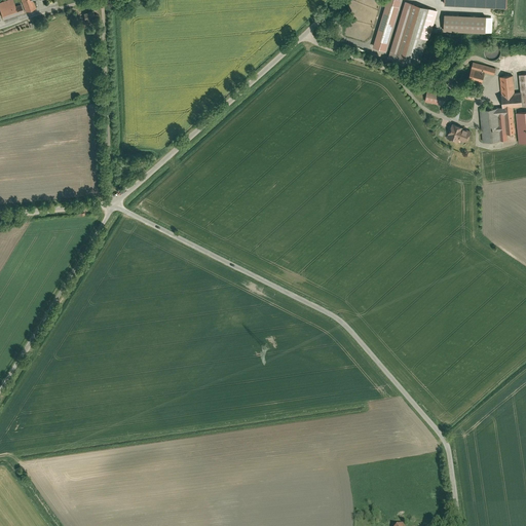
[(12,0),(6,0),(0,2),(0,10),(3,19),(23,12),(21,4),(14,6),(12,0)]
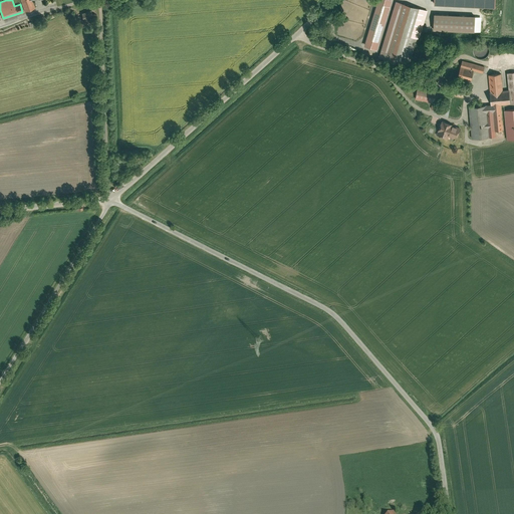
[(36,0),(20,0),(24,11),(35,8),(32,1),(36,0)]
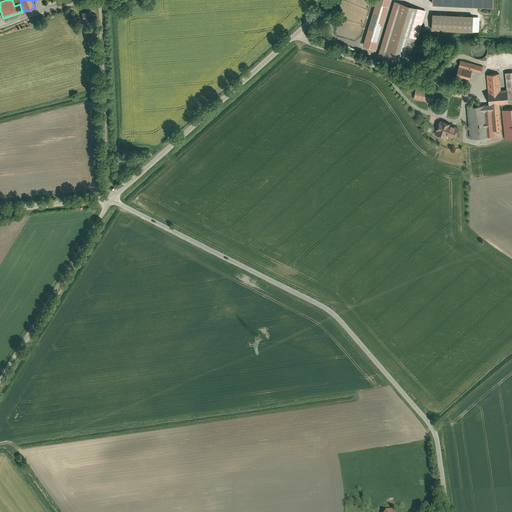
[(375,0),(363,44),(375,48),(389,0),(375,0)]
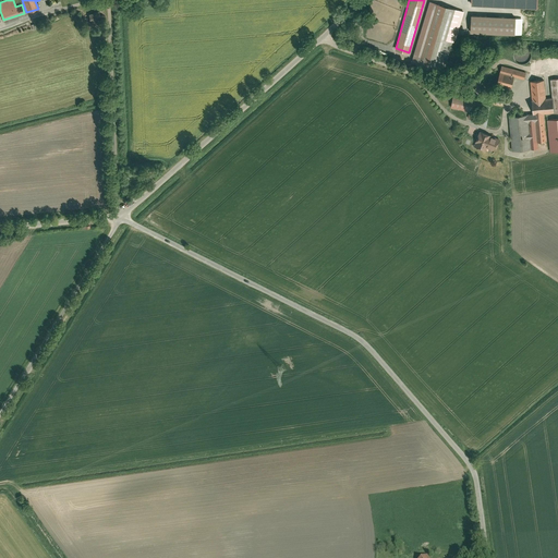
[(428,0),(411,63),(444,72),(455,32),(461,34),(465,17),(453,14),(456,9),(428,0)]
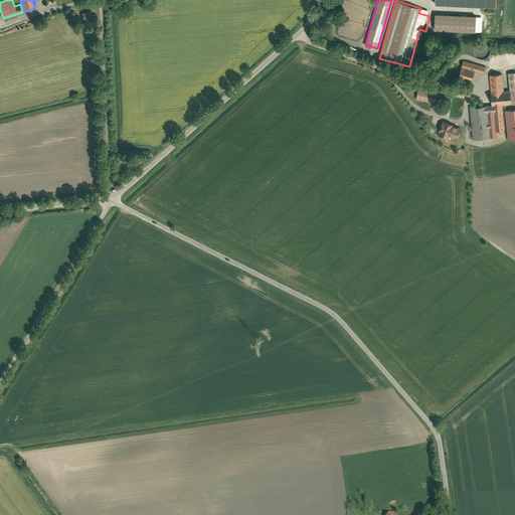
[(80,12),(81,22),(92,20),(91,11),(80,12)]
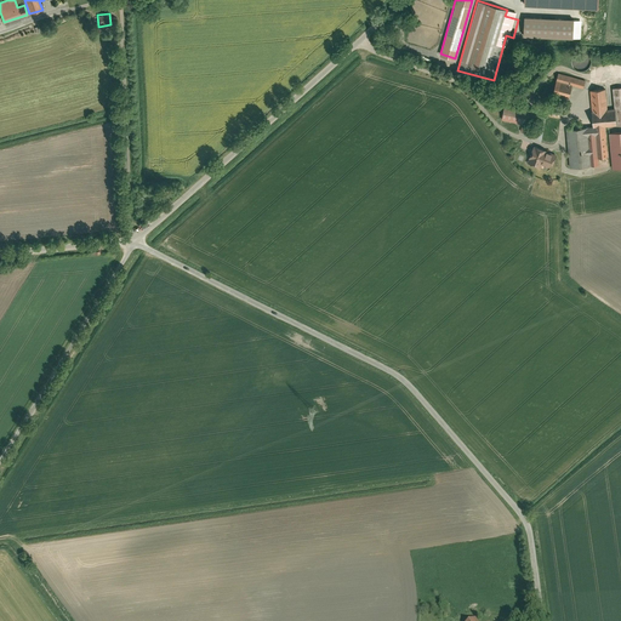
[(574,18),(524,16),(524,35),(573,38),(574,18)]
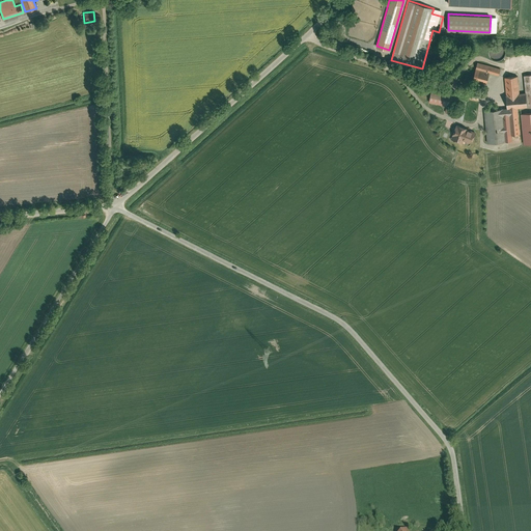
[(500,61),(502,60),(504,58),(505,56),(505,53),(505,50),(503,48),(501,46),(498,46),(496,46),(493,46),(491,48),(490,50),(488,53),(488,56),(490,58),(492,60),(495,61),(497,62),(500,61)]
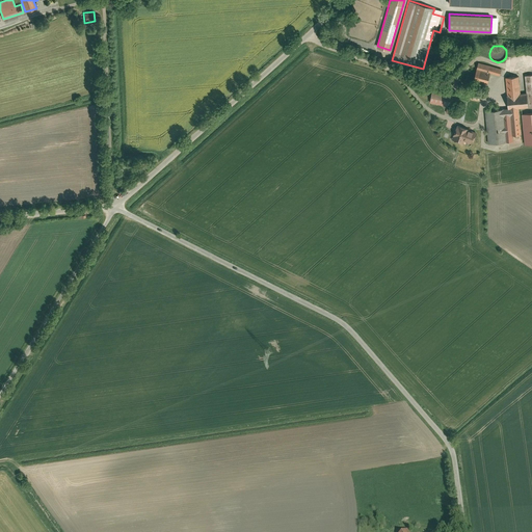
[(478,62),(473,80),(487,84),(490,73),(499,75),(501,69),(478,62)]
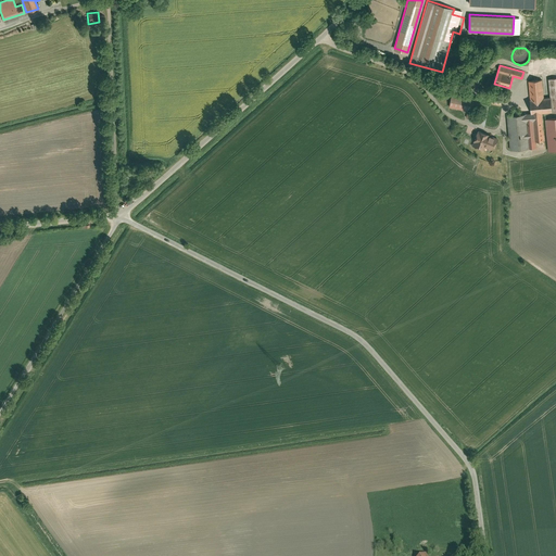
[(531,114),(508,116),(510,149),(535,147),(535,141),(544,141),(542,113),(555,111),(555,77),(548,78),(550,98),(544,98),(542,79),(528,80),(531,114)]
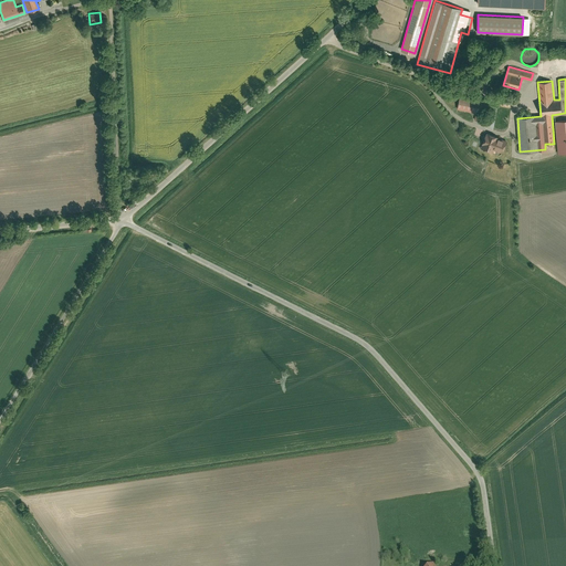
[(460,96),(457,109),(475,113),(474,118),(483,121),(488,101),(460,96)]
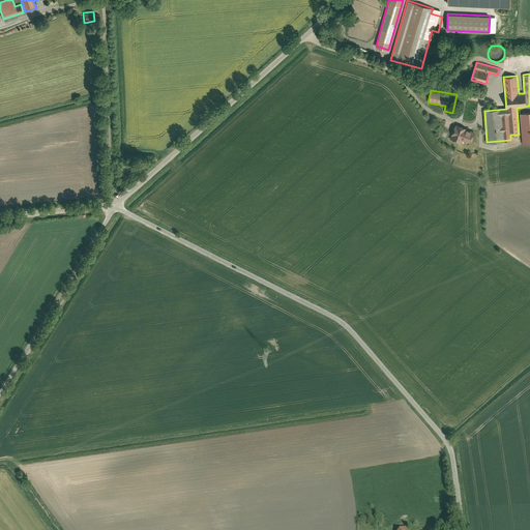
[(529,112),(520,113),(523,144),(529,143),(529,112)]
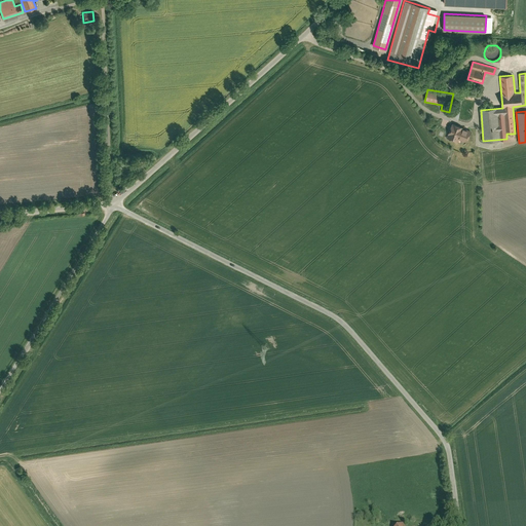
[(452,122),(447,138),(460,143),(461,140),(467,142),(472,130),(462,127),(463,126),(452,122)]
